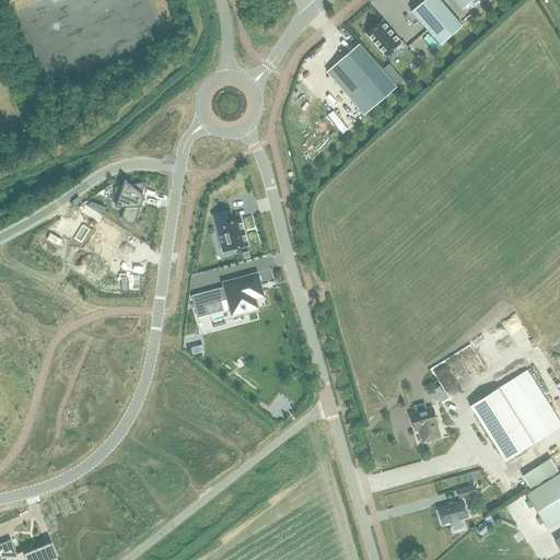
[(440,0),(422,0),(411,10),(440,44),(462,25),(440,0)]
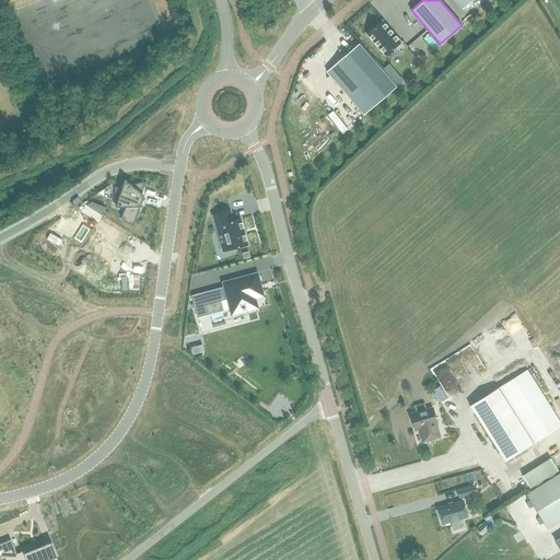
[(454,0),(462,9),(471,0),(454,0)]
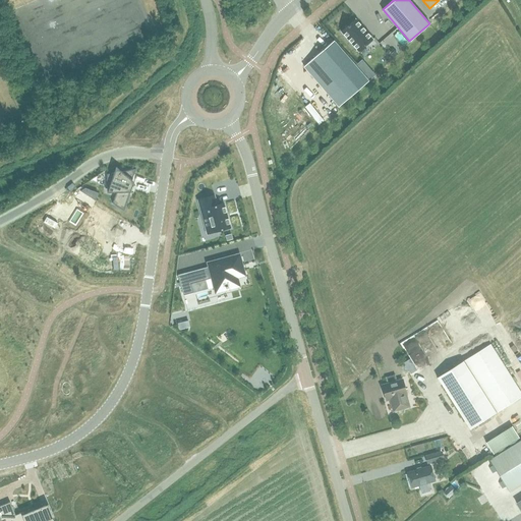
[(355,19),(341,32),(358,52),(372,40),(355,19)]
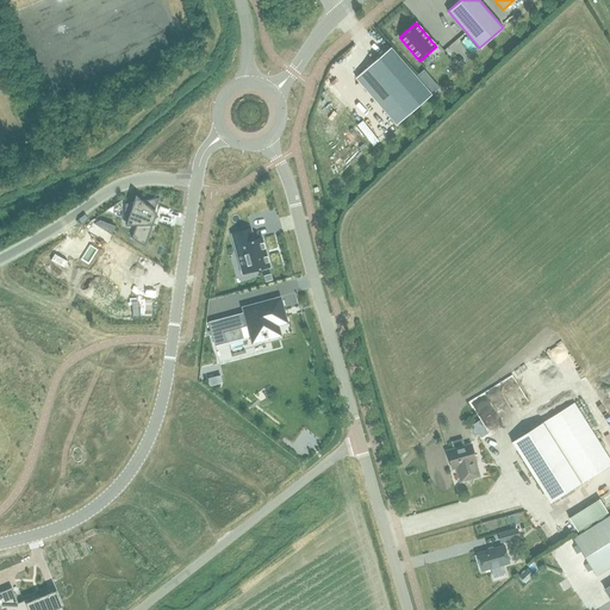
[(391,48),(367,69),(408,116),(431,95),(423,86),(391,48)]
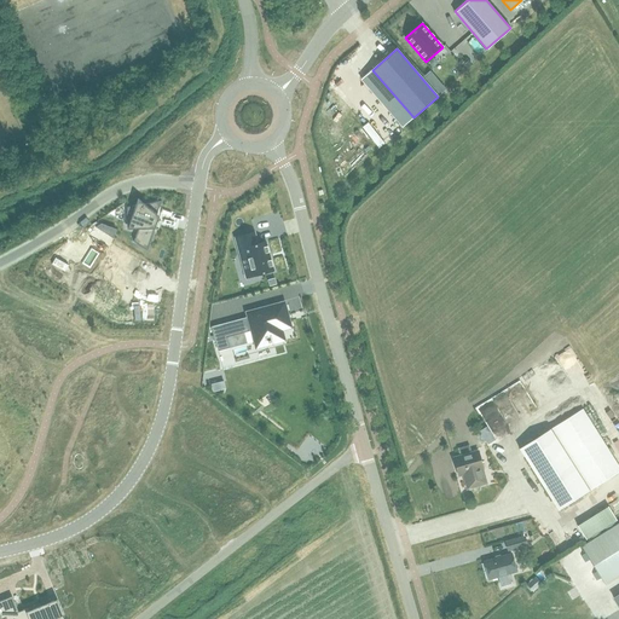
[(435,81),(429,87),(438,97),(445,90),(435,81)]
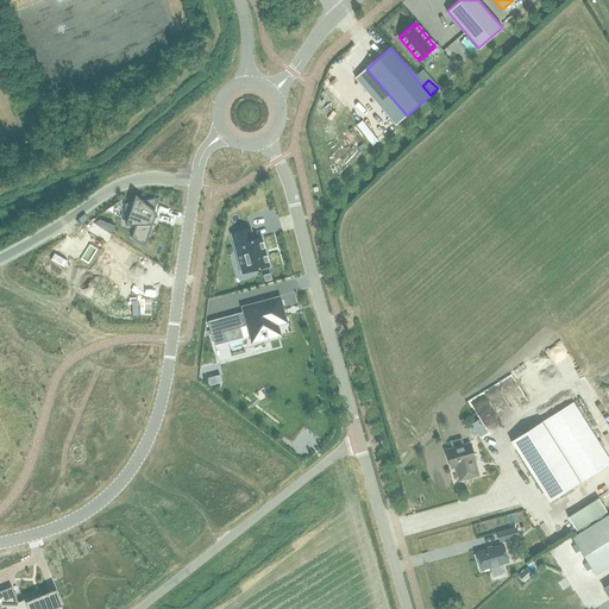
[(154,214),(159,198),(145,200),(143,200),(136,195),(133,202),(125,203),(125,219),(137,224),(131,238),(145,246),(151,228),(152,225),(150,224),(154,214)]
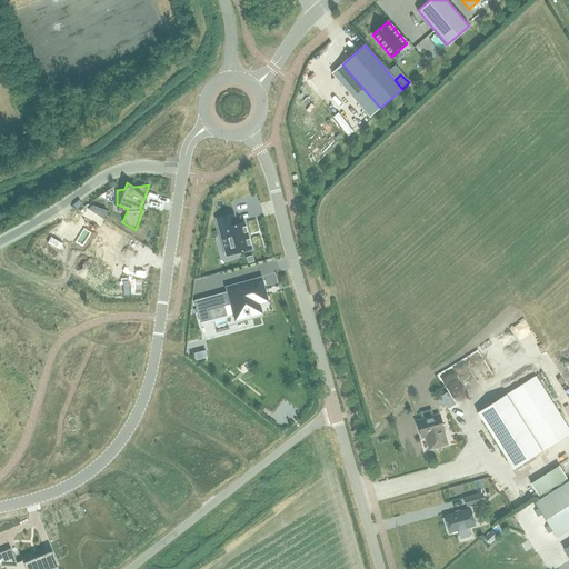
[(93,206),(88,209),(103,219),(107,210),(93,206)]
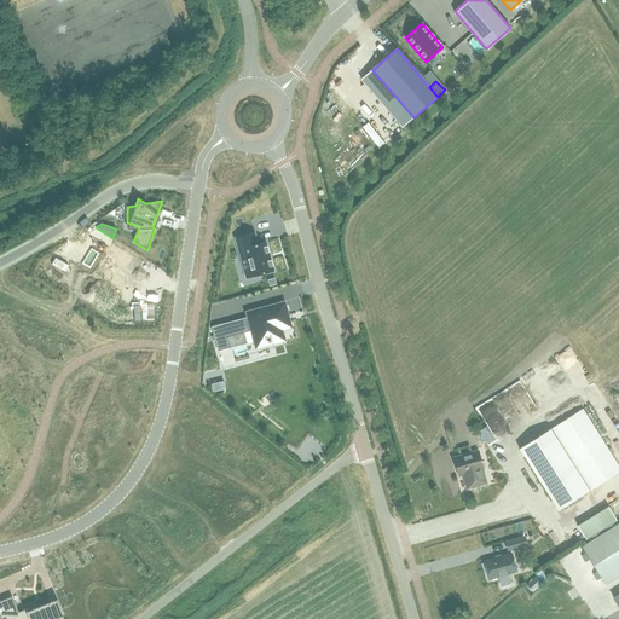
[(77,243),(58,255),(59,255),(65,253),(91,268),(104,247),(106,249),(98,262),(109,270),(105,276),(129,298),(129,305),(139,265),(106,243),(109,237),(113,239),(113,238),(97,227),(96,229),(84,247),(77,243)]
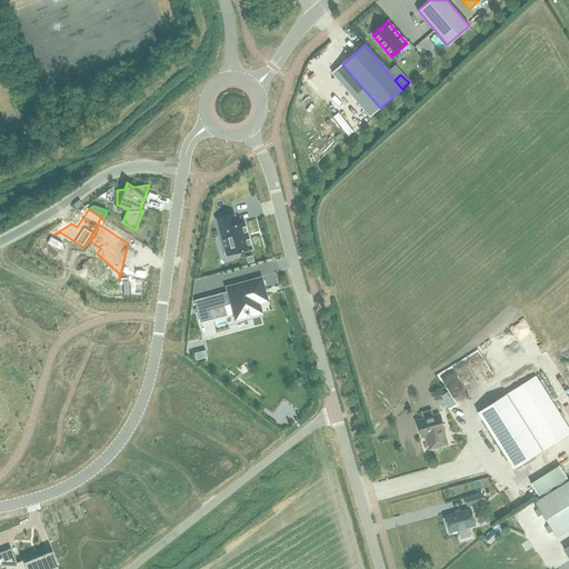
[(237,225),(235,213),(216,219),(220,235),(227,232),(232,255),(252,249),(245,222),(237,225)]
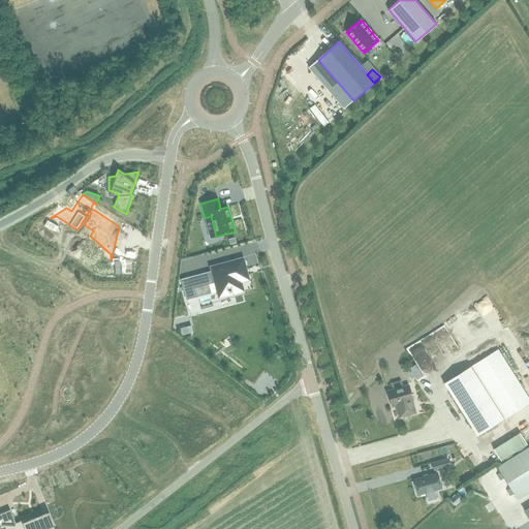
[(487,244),(490,249),(496,245),(493,240),(487,244)]
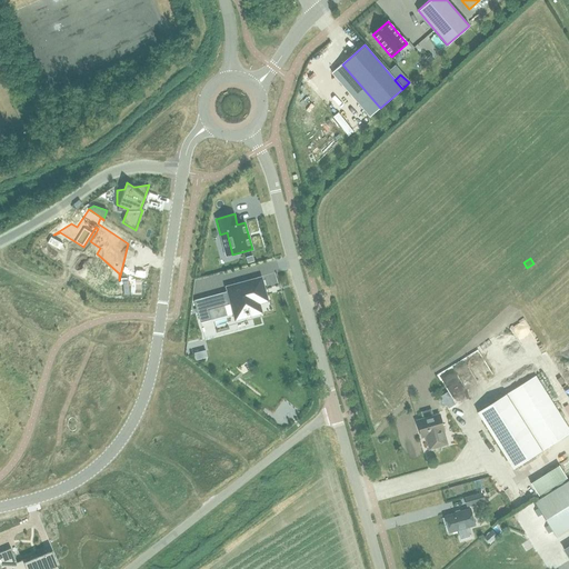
[(259,275),(227,282),(235,313),(259,307),(256,297),(265,295),(259,275)]
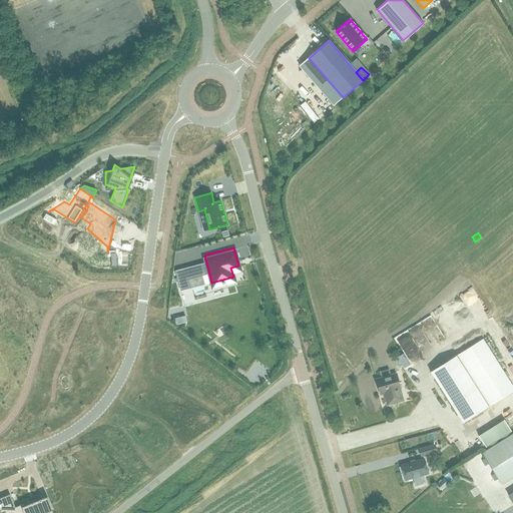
[(183,265),(174,267),(179,286),(188,284),(183,265)]
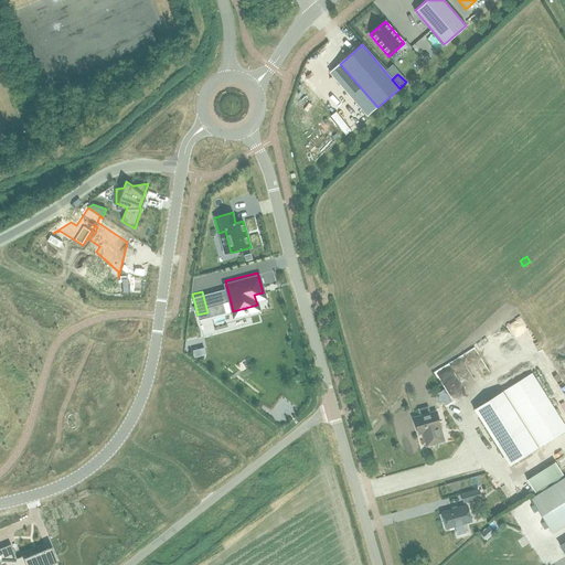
[(503,331),(511,327),(505,315),(498,319),(503,331)]
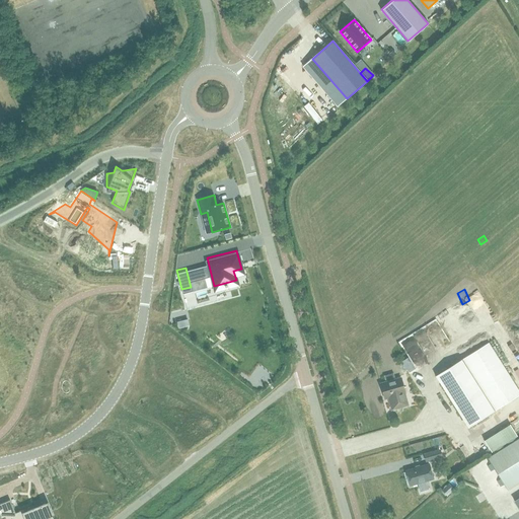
[(188,320),(177,322),(178,328),(190,326),(188,320)]
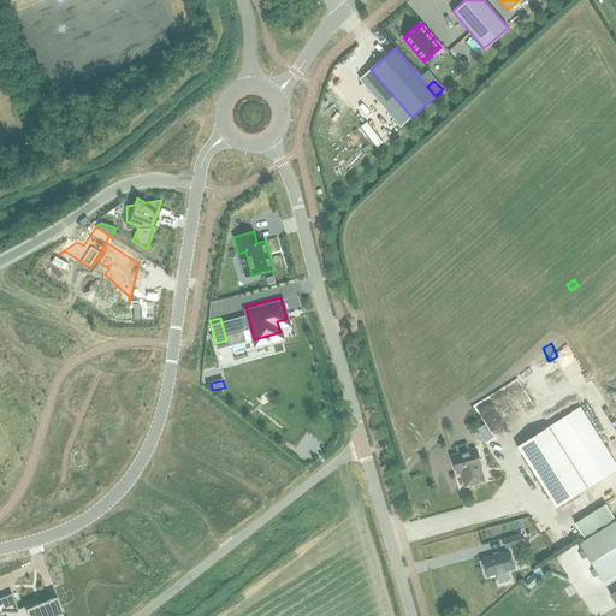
[(615,463),(580,407),(550,426),(588,487),(615,469),(615,463)]
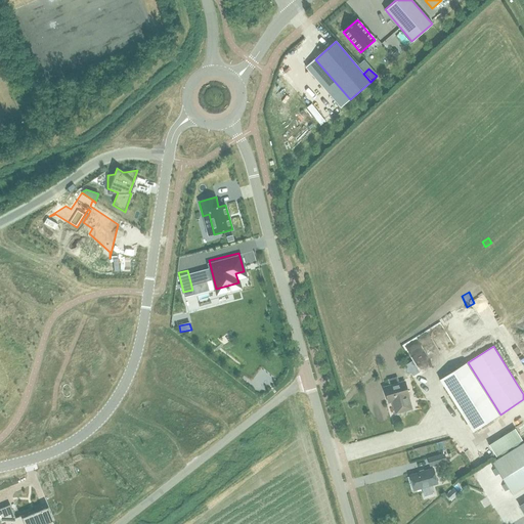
[(438,367),(448,361),(443,353),(433,359),(438,367)]
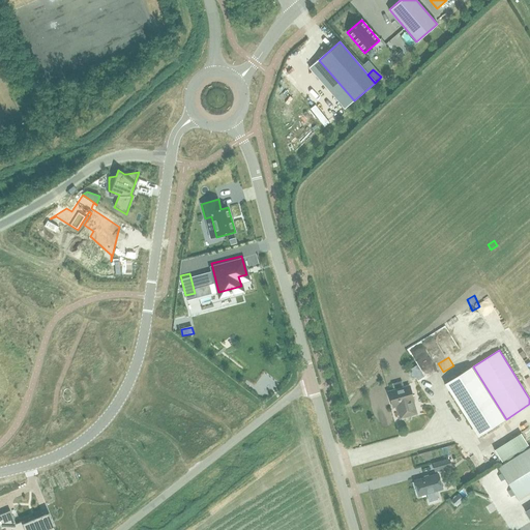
[(193,363),(186,369),(195,378),(201,373),(193,363)]
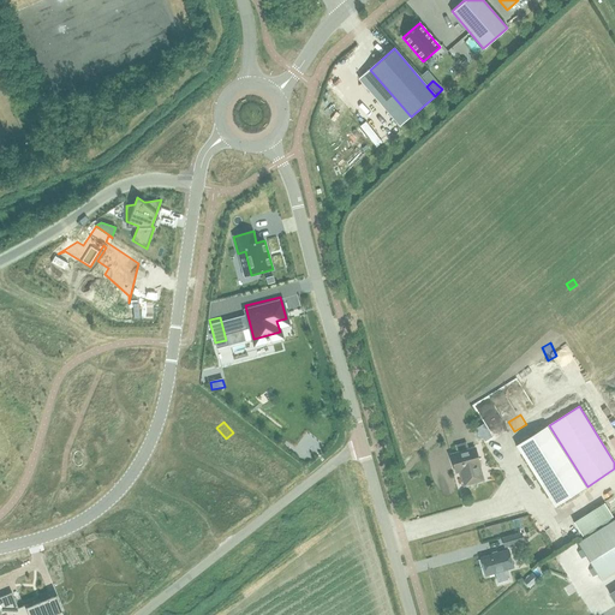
[(547,427),(517,446),(555,507),(586,488),(587,487),(549,425),(547,427)]
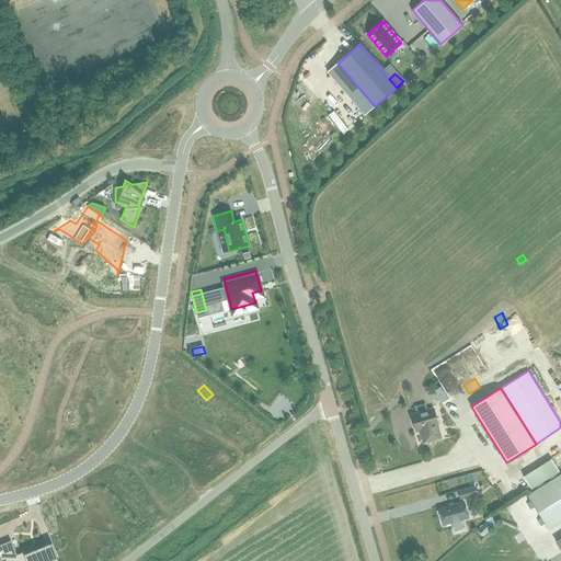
[(191,418),(197,412),(186,400),(180,407),(191,418)]
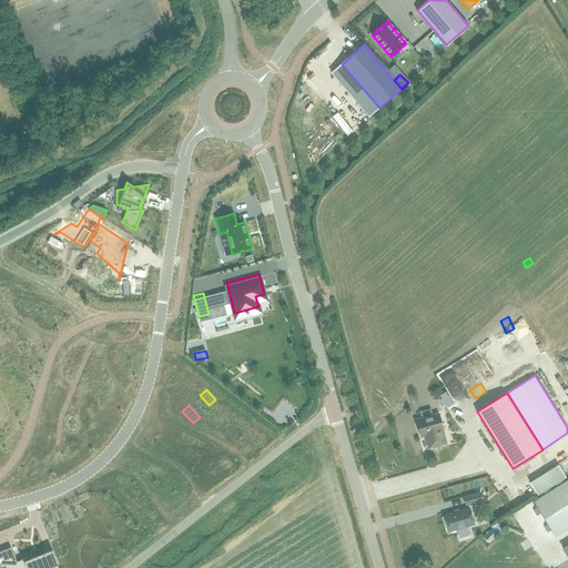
[(438,414),(416,421),(421,437),(427,435),(428,439),(426,439),(429,448),(446,444),(443,430),(444,430),(438,414)]
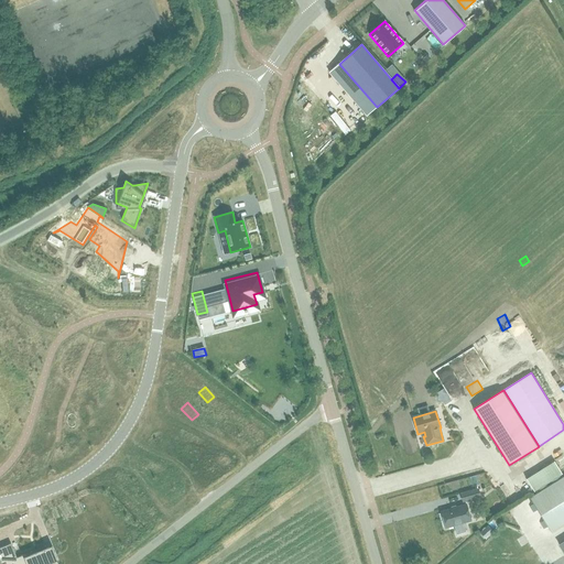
[(563,476),(530,498),(551,532),(563,523),(563,476)]
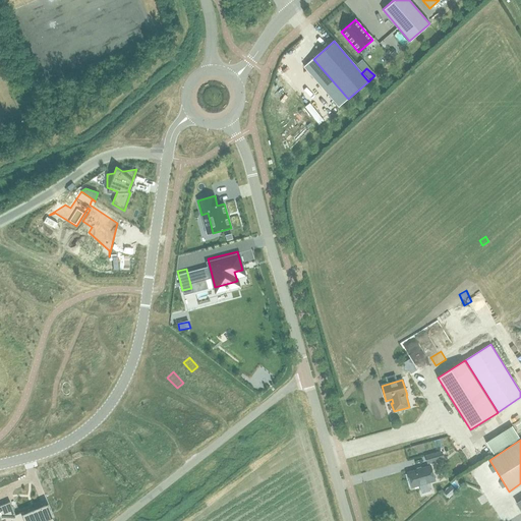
[(427,464),(444,459),(442,452),(425,456),(427,464)]
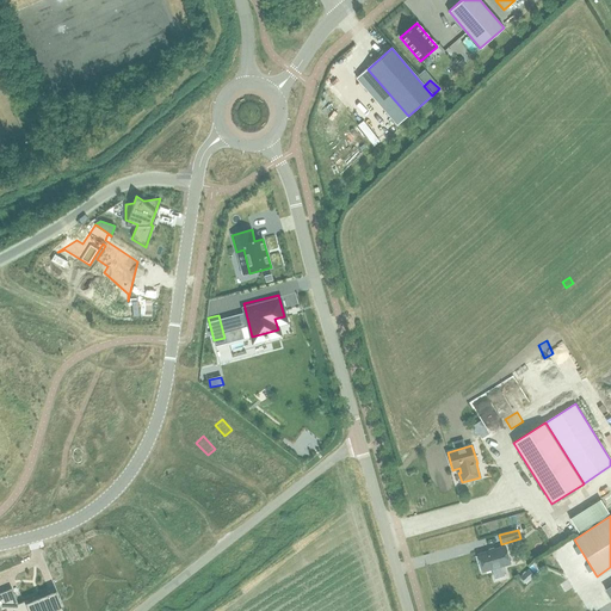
[(482,573),(510,565),(505,547),(477,554),(482,573)]
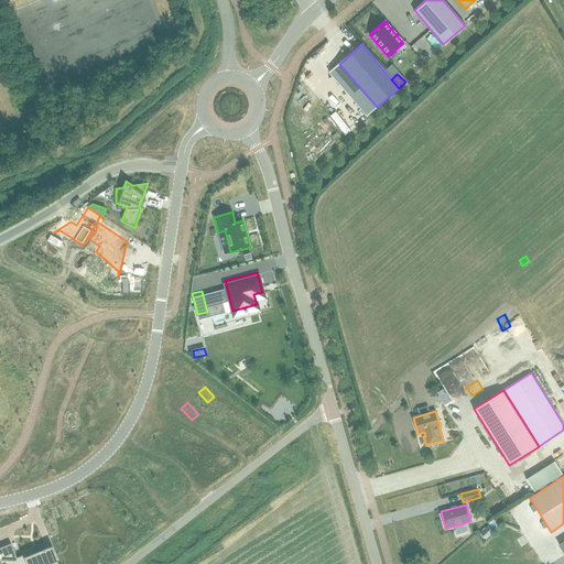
[(488,525),(480,532),(486,539),(494,532),(488,525)]
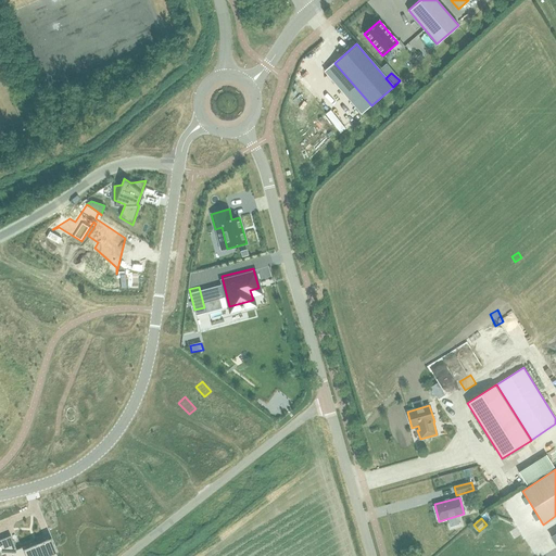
[(11,535),(0,540),(0,555),(3,555),(5,555),(51,555),(46,541),(45,539),(43,539),(45,541),(38,544),(37,541),(16,550),(11,535)]
